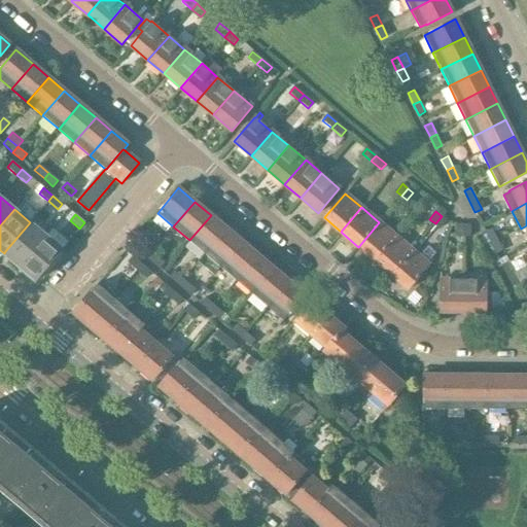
[(226,229),(211,215),(189,240),(205,253),(226,229)]
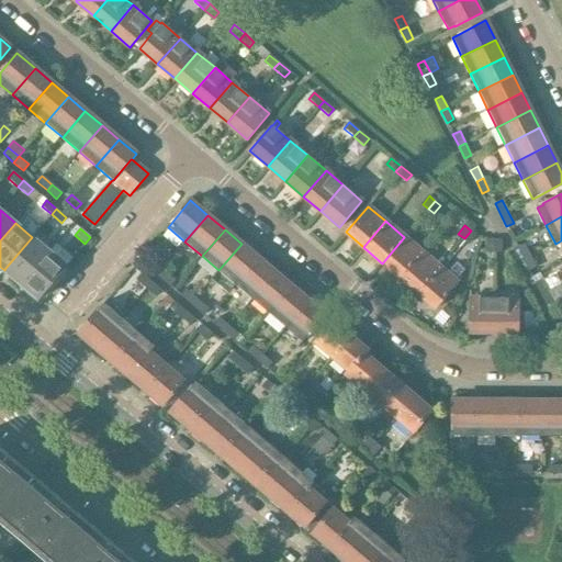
[(471,231),(464,238),(469,243),(475,235),(471,231)]
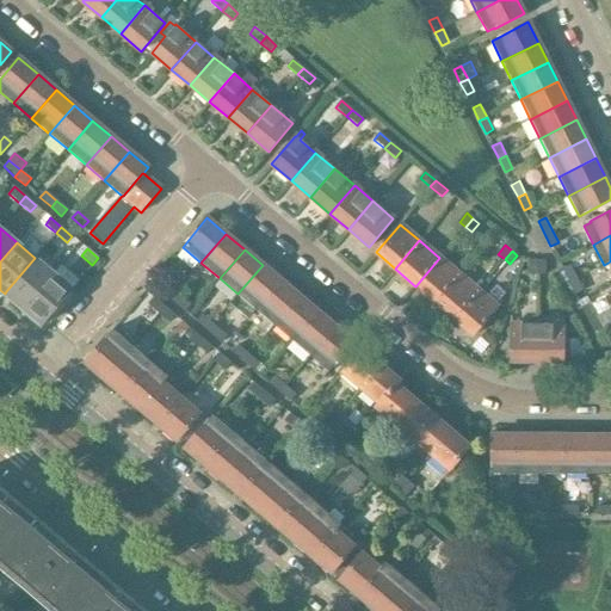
[(35,258),(6,291),(5,294),(23,309),(53,273),(35,258)]
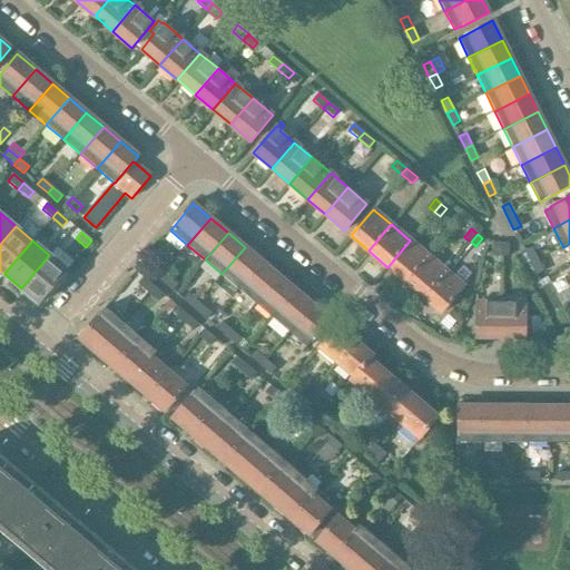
[(410,241),(387,267),(406,283),(429,256),(410,241)]
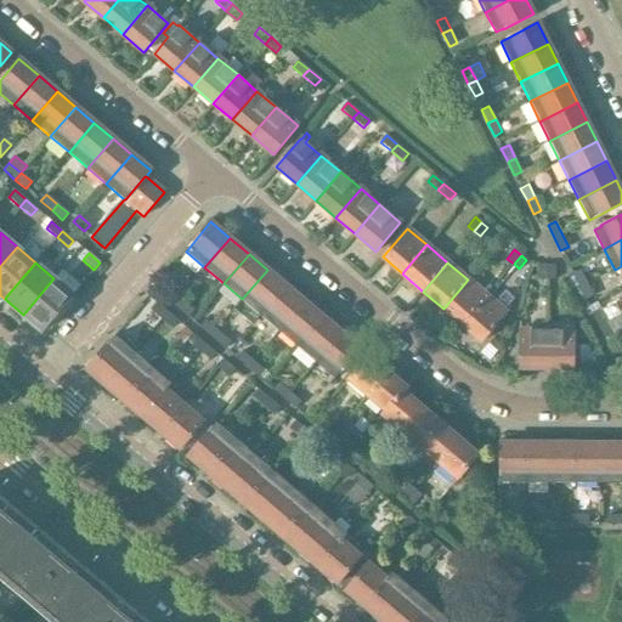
[(286,286),(267,270),(242,299),(260,315),(286,286)]
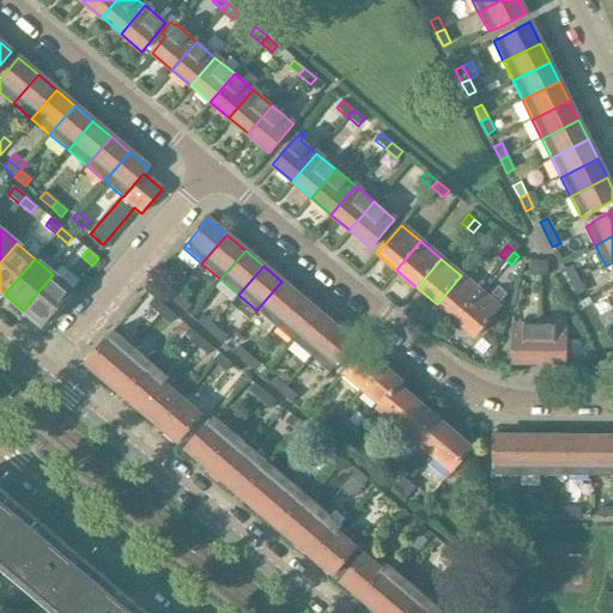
[(564,269),(570,283),(578,279),(571,266),(564,269)]
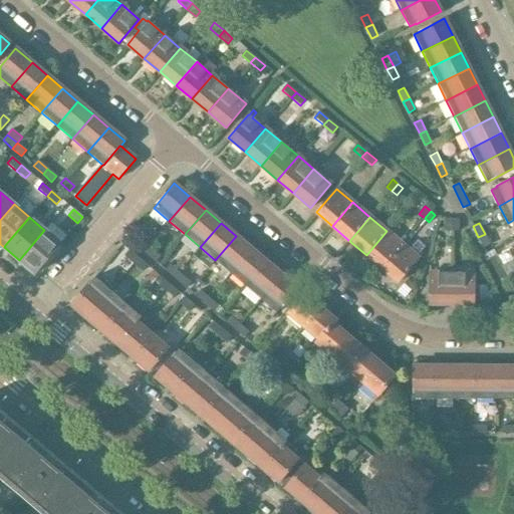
[(44,230),(19,260),(35,274),(60,244),(44,230)]
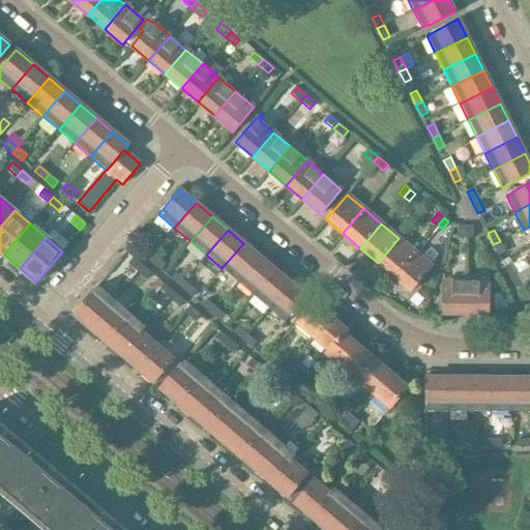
[(399,238),(378,263),(394,276),(415,253),(399,238)]
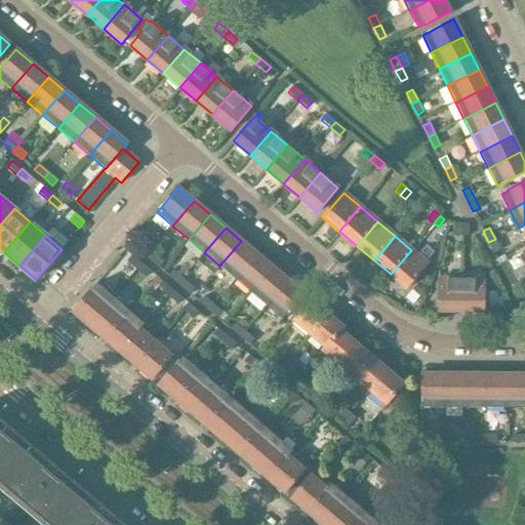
[(148,237),(142,243),(137,249),(146,256),(151,251),(157,244),(148,237)]
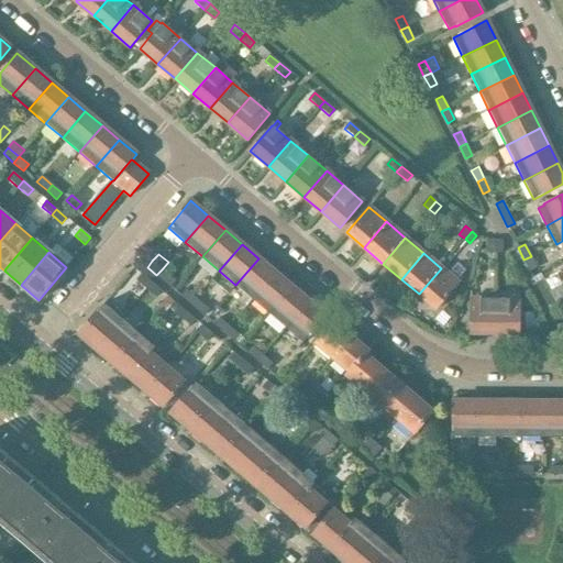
[(531,256),(523,260),(530,272),(537,268),(531,256)]
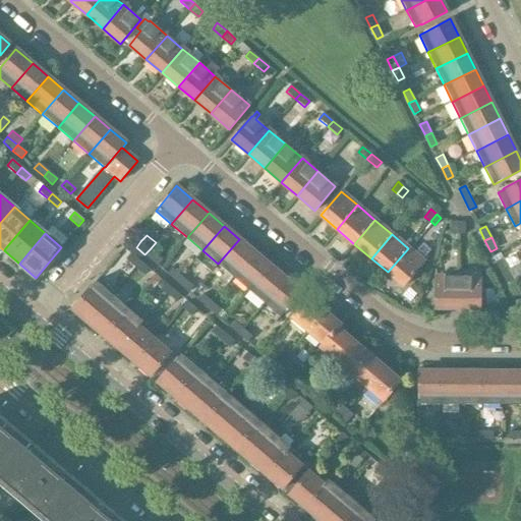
[(254,252),(239,239),(218,264),(233,277),(254,252)]
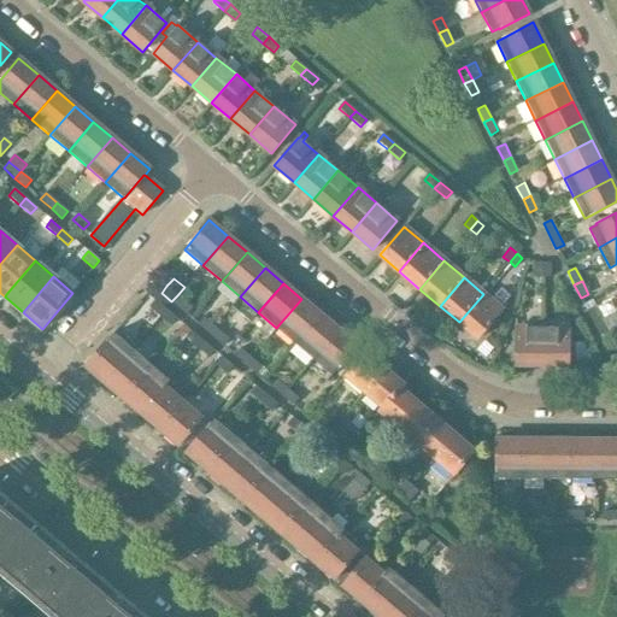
[(483,294),(459,322),(479,339),(503,310),(483,294)]
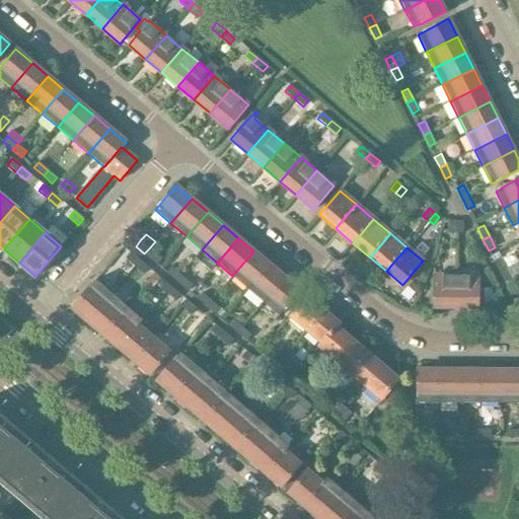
[(162,258),(149,248),(144,253),(157,265),(162,258)]
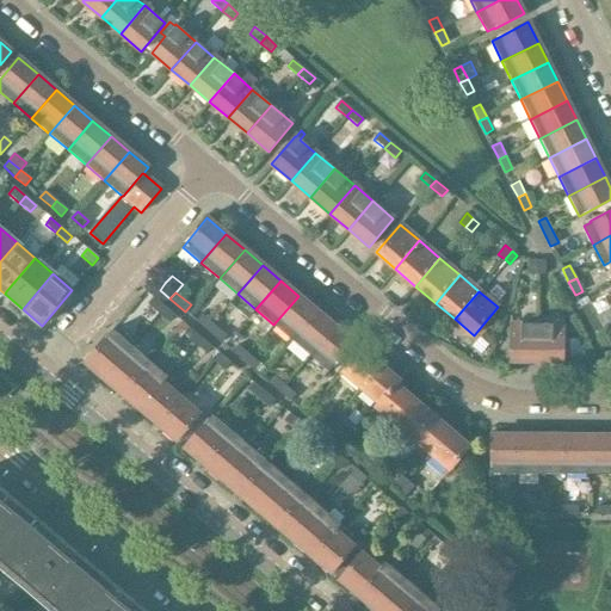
[(318,312),(298,296),(273,325),(292,340),(318,312)]
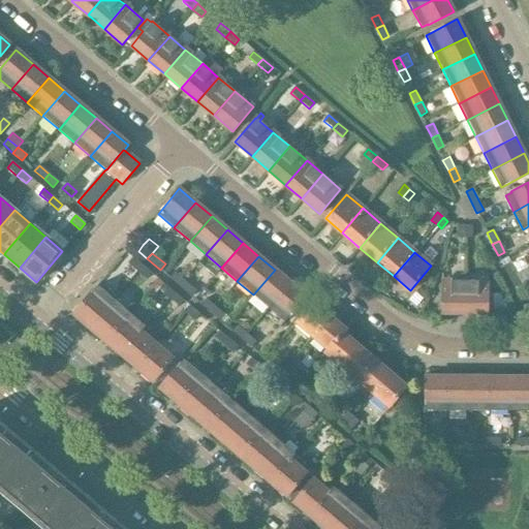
[(143,266),(132,257),(128,263),(137,271),(143,266)]
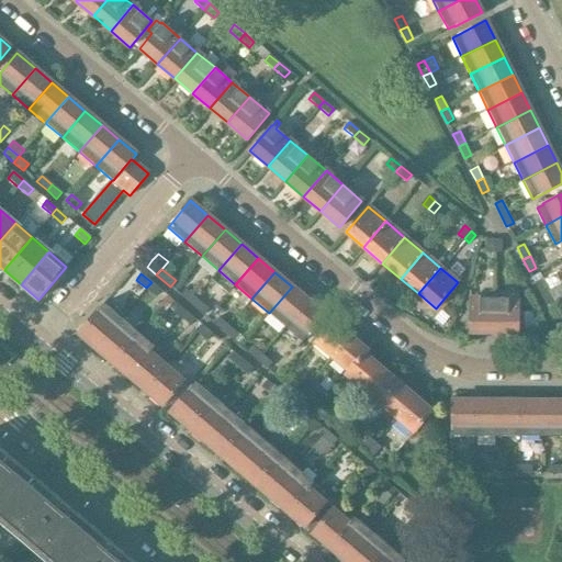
[(542,279),(535,283),(541,294),(548,291),(542,279)]
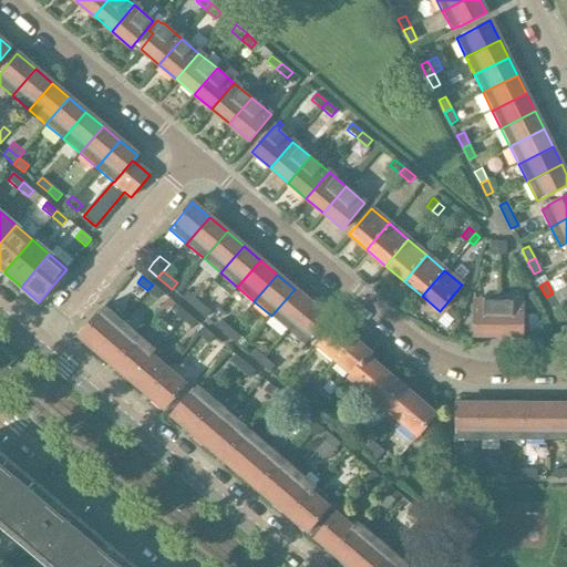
[(163,294),(153,285),(147,290),(157,299),(163,294)]
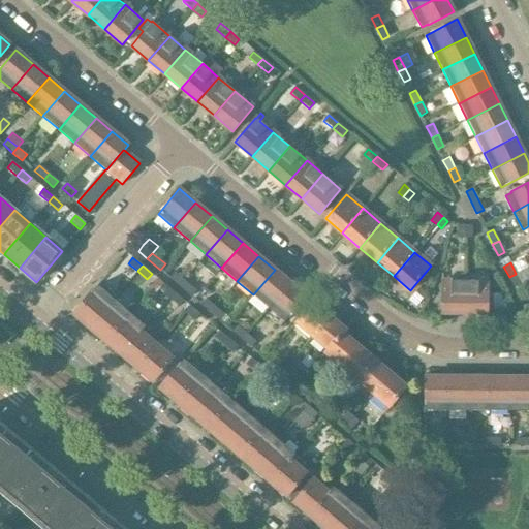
[(290,282),(275,270),(253,294),(269,308),(290,282)]
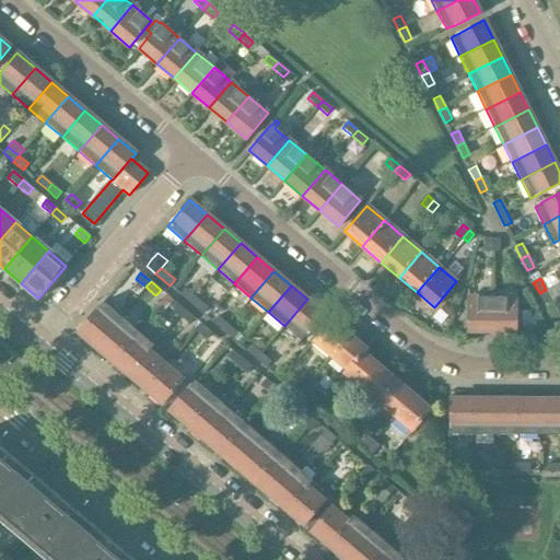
[(179,294),(188,302),(194,295),(185,288),(179,294)]
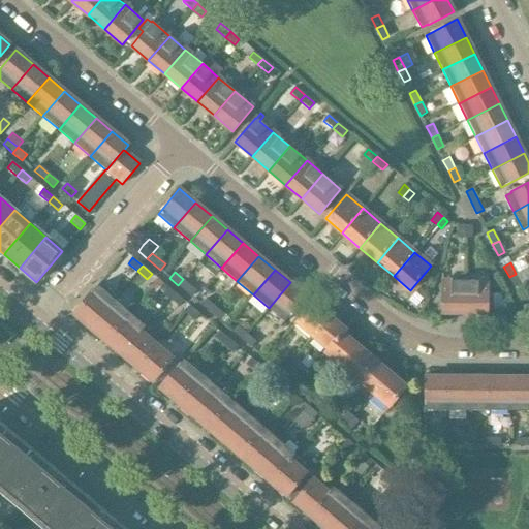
[(516,274),(509,277),(515,288),(521,285),(516,274)]
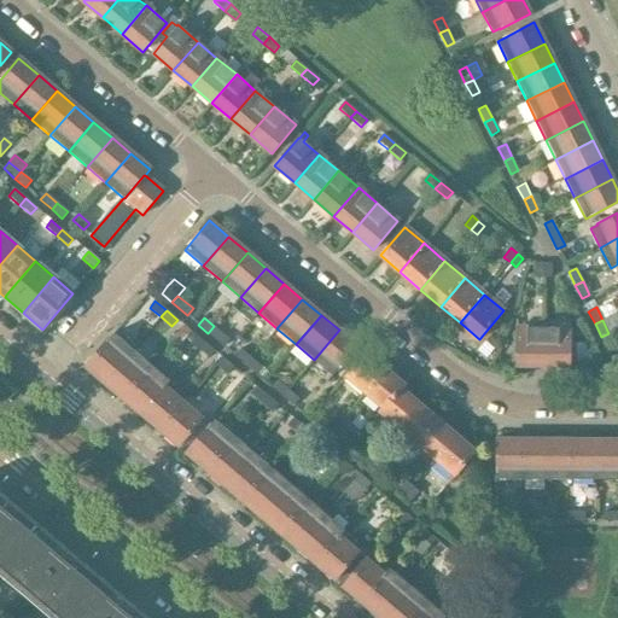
[(229,339),(214,326),(208,333),(223,347),(229,339)]
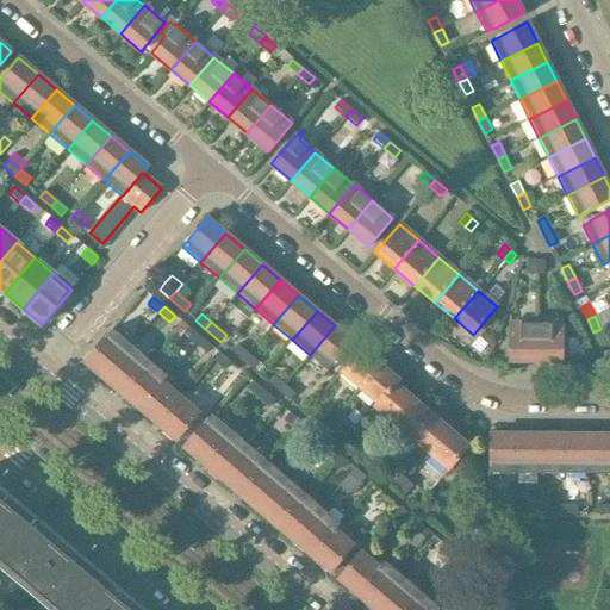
[(510,361),(535,361),(536,324),(510,324),(510,361)]
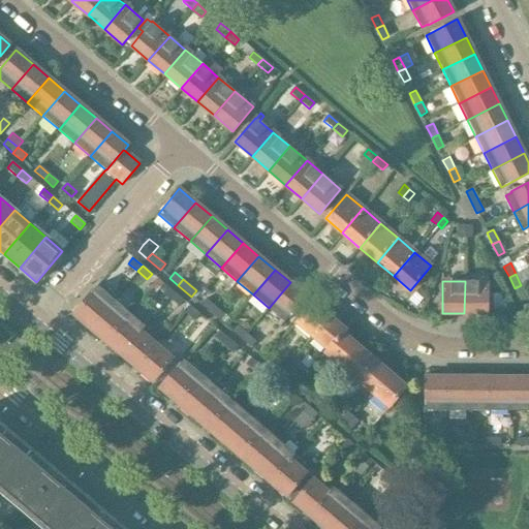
[(488,281),(465,281),(464,313),(488,313),(488,281)]
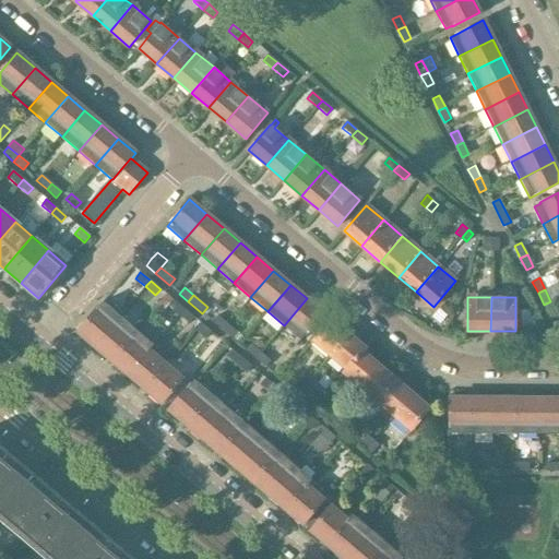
[(324,313),(307,298),(284,325),(301,340),(306,334),(306,335),(324,313)]
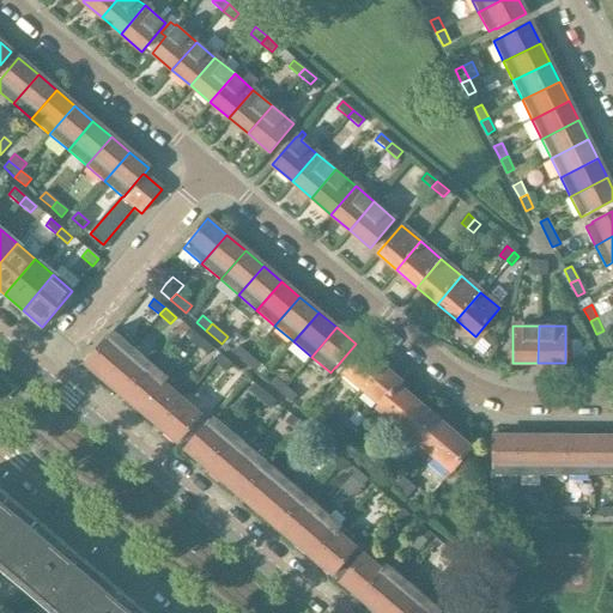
[(201,338),(189,329),(184,335),(195,345),(201,338)]
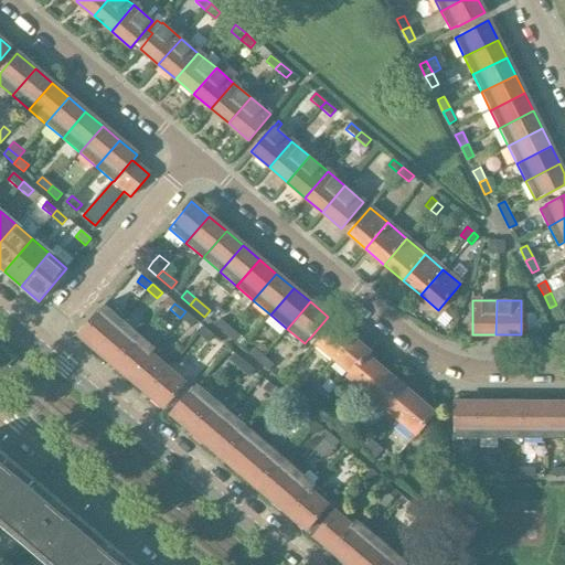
[(104,305),(77,334),(96,350),(121,320),(104,305)]
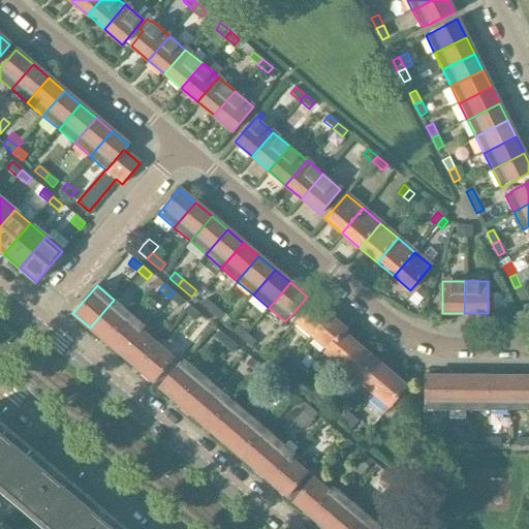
[(523,290),(516,293),(521,305),(528,302),(523,290)]
